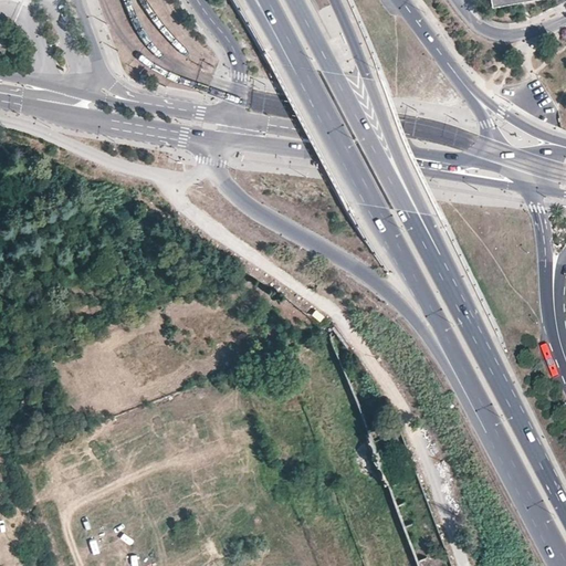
[(551,0),(491,0),(494,10),(551,0)]
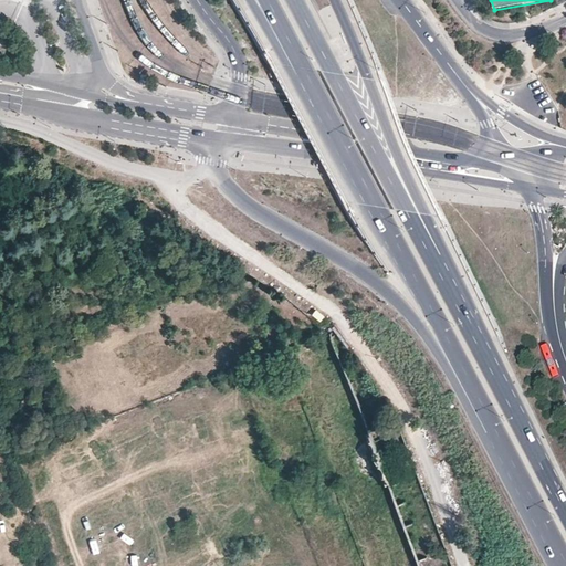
[(226,418),(231,435),(247,428),(240,412),(226,418)]
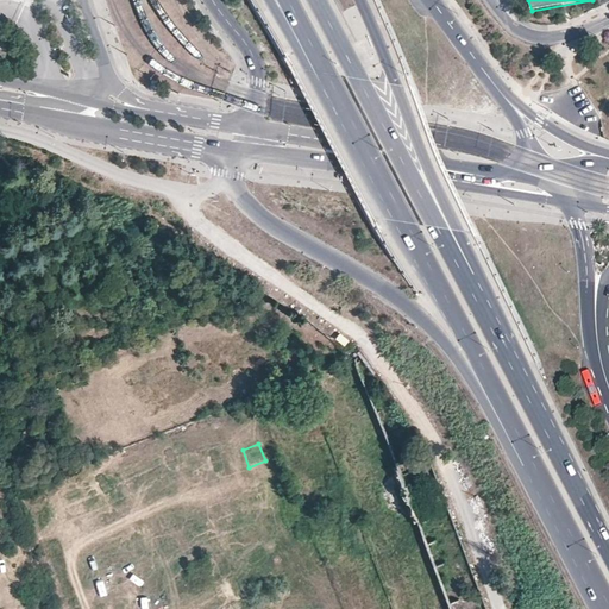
[(124,496),(107,501),(112,519),(129,514),(124,496)]
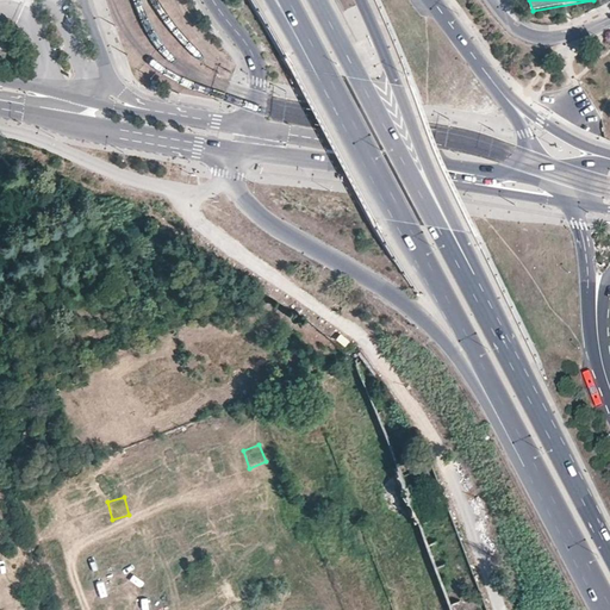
[(242,530),(249,547),(265,541),(259,524),(242,530)]
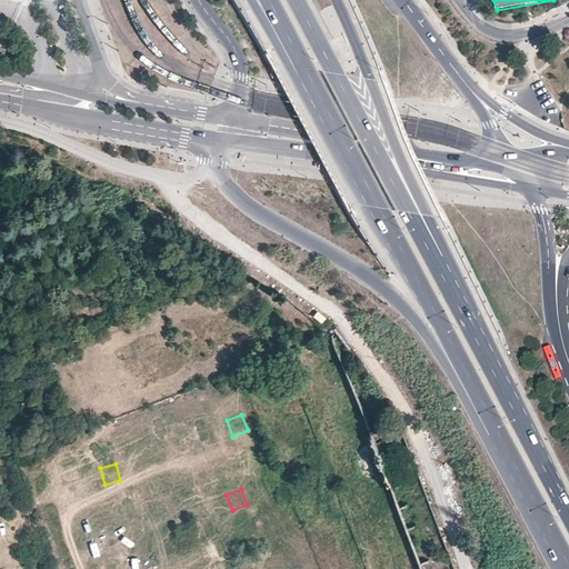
[(63,509),(49,516),(51,521),(67,515),(63,509)]
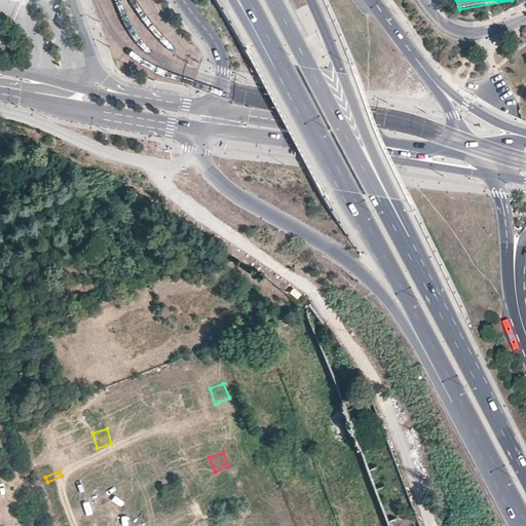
[(118,484),(103,488),(108,502),(122,498),(118,484)]
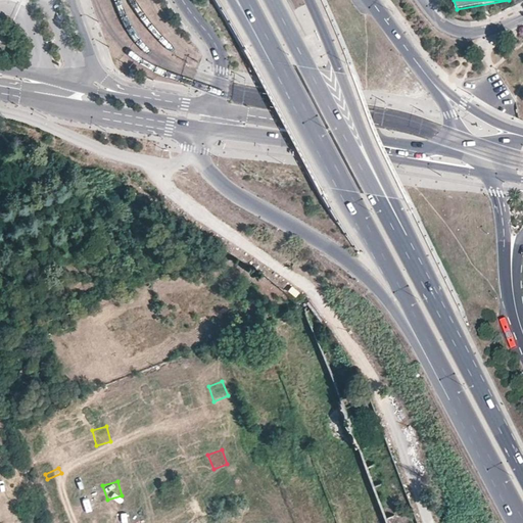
[(65,493),(51,498),(56,512),(70,507),(65,493)]
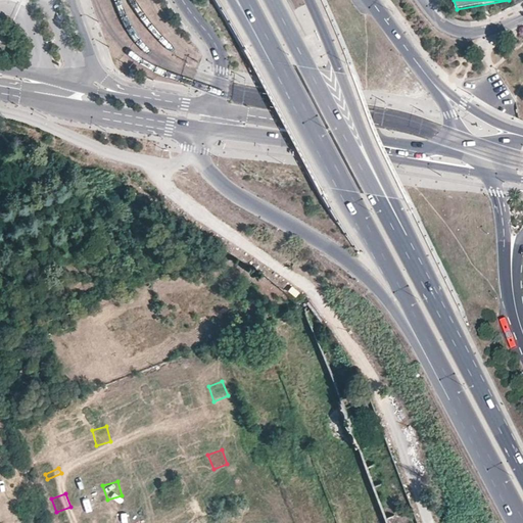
[(101,511),(106,522),(111,522),(122,519),(115,505),(101,511)]
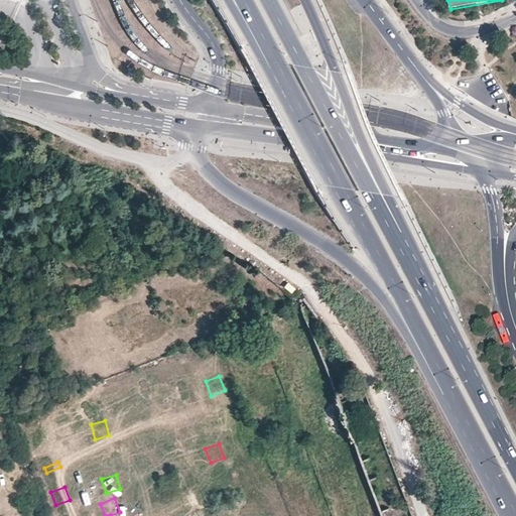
[(256,515),(272,515),(267,503),(253,508),(256,515)]
